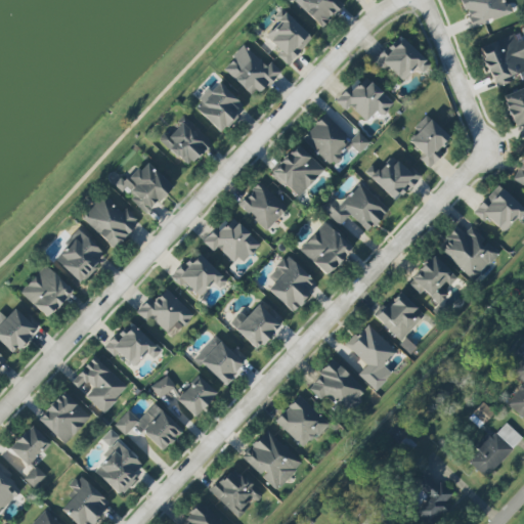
[(294,0),(320,28),(343,6),(337,0),(294,0)]
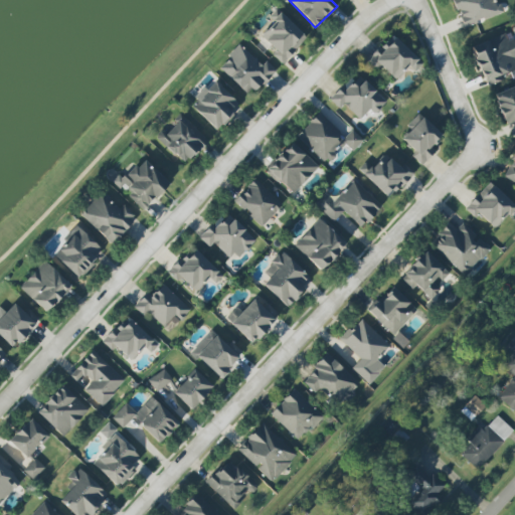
[(454,0),(464,27),(504,12),(500,0),(494,3),(493,0),(454,0)]
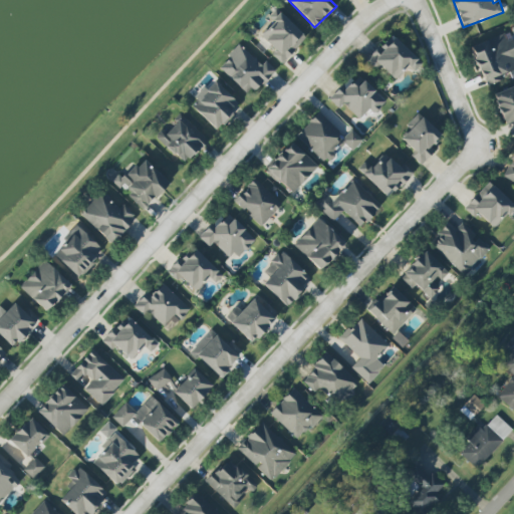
[(275,50),(272,54),(281,63),(306,38),(281,13),(259,35),(275,50)]
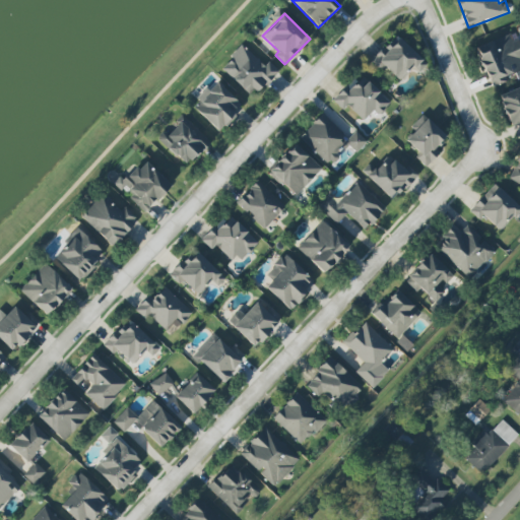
[(475,46),(490,87),(508,81),(505,75),(519,70),(519,60),(519,58),(519,57),(519,46),(516,33),(475,46)]
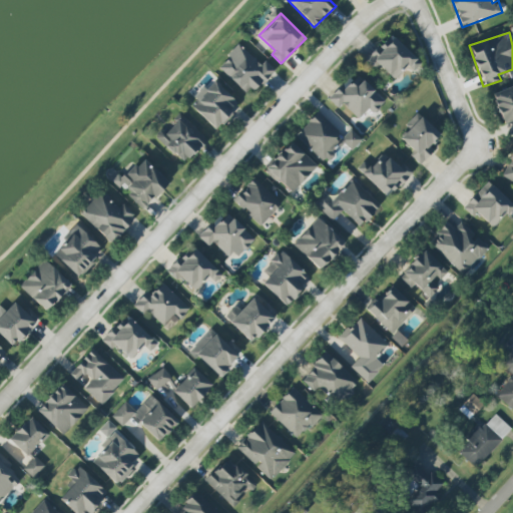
[(394,81),(407,66),(414,72),(422,63),(390,34),(368,59),(394,81)]
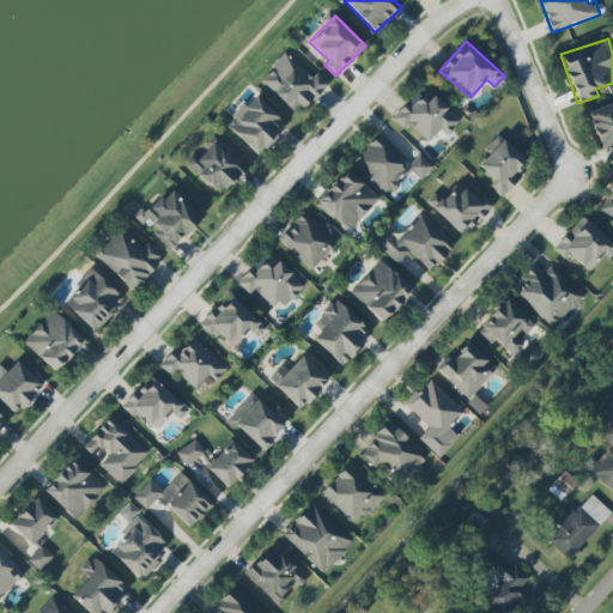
[(311,78),(286,53),(260,79),(297,115),(328,84),(316,72),(311,78)]
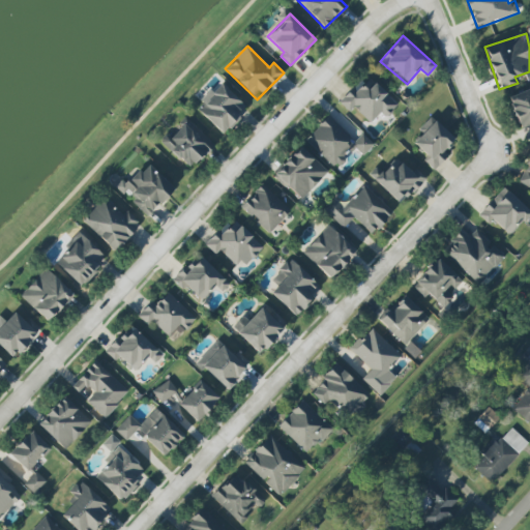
[(350,112),(354,108),(371,123),(381,112),(386,117),(398,105),(366,75),(340,102),(350,112)]
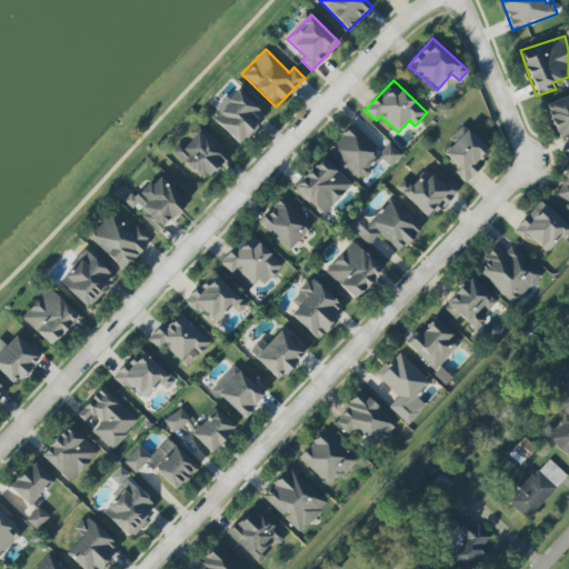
[(212,118),(239,143),(258,125),(256,122),(263,115),(236,88),(217,109),(219,111),(212,118)]
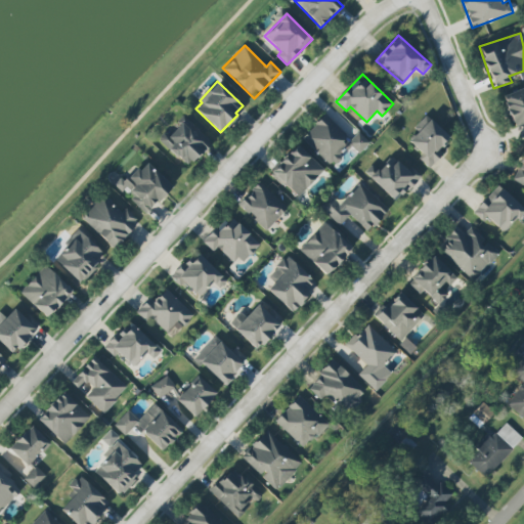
[(523,87),(503,96),(514,127),(523,123),(523,87)]
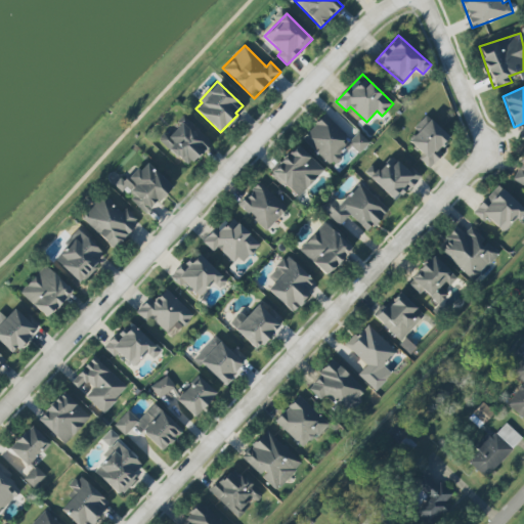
[(301,139),(333,167),(351,146),(359,154),(369,142),(358,132),(351,139),(323,114),(301,139)]
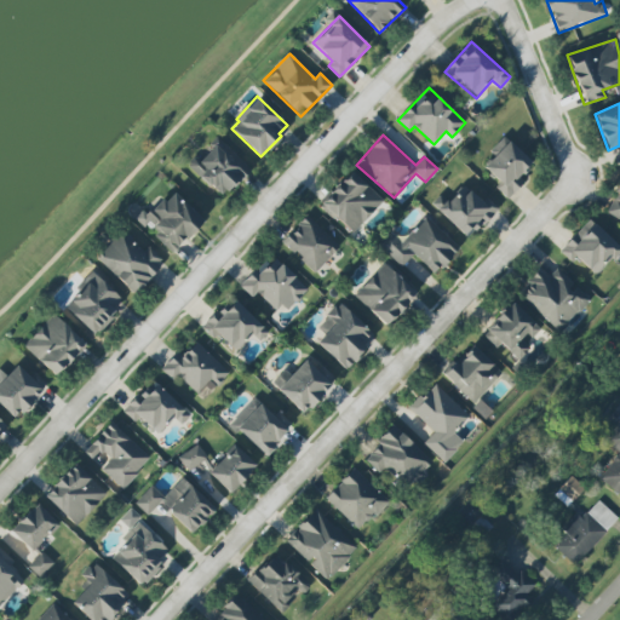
[(532,162),(504,137),(489,151),(494,156),(484,167),(501,184),(497,189),(507,200),(524,182),(518,177),(532,162)]
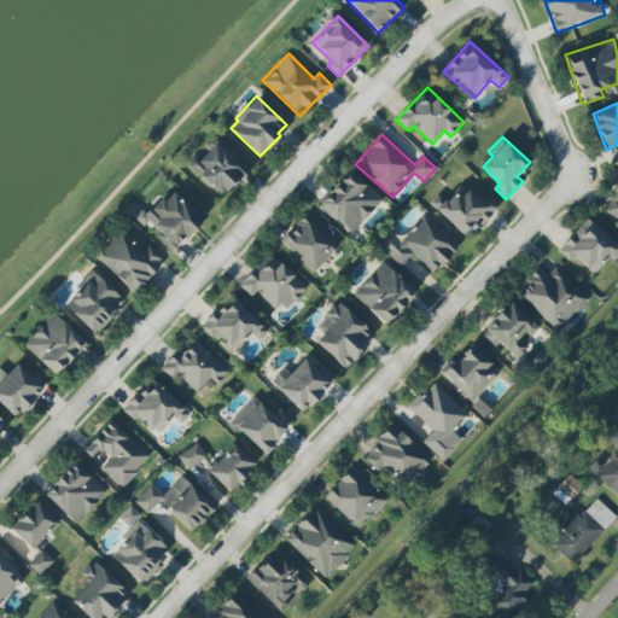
[(198,159),(194,156),(187,164),(222,197),(249,168),(217,139),(198,159)]
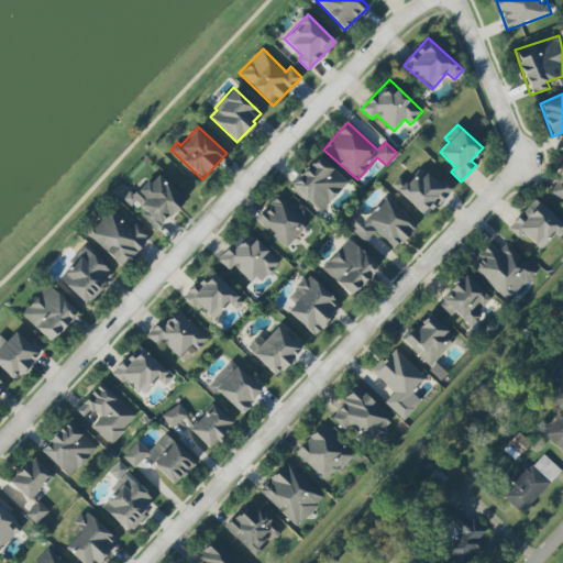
[(349,181),(319,155),(291,186),(320,212),(349,181)]
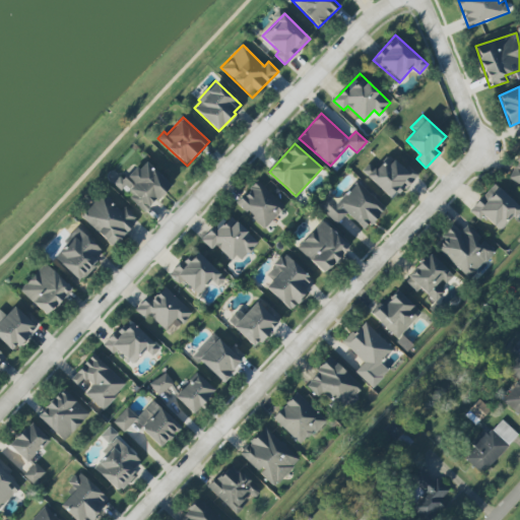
[(519,154),(507,178),(519,185),(519,154)]
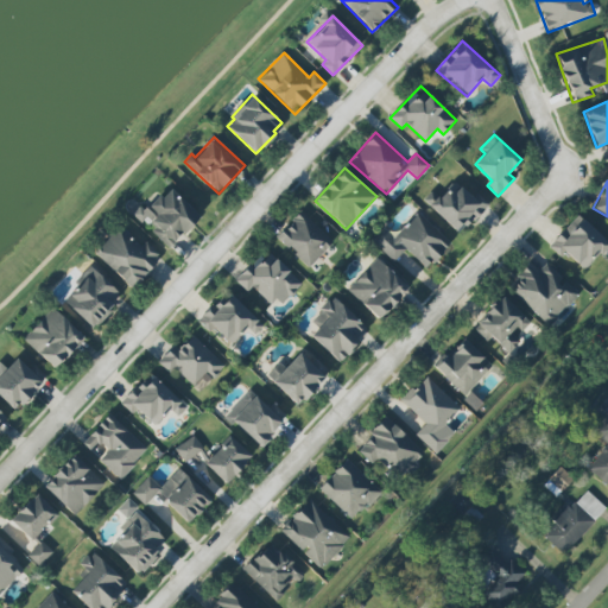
[(488,204),(477,194),(473,198),(455,182),(439,198),(432,191),(423,200),(460,235),(488,204)]
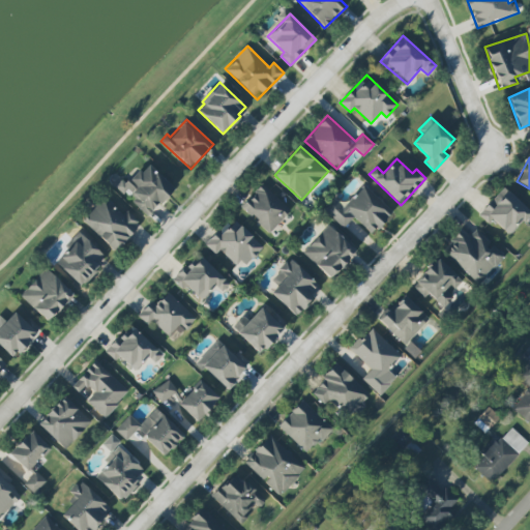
[(174,189),(148,164),(127,184),(122,179),(116,186),(146,216),(174,189)]
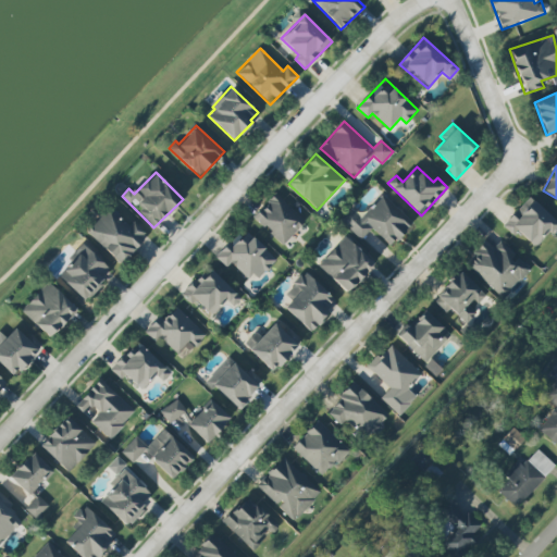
[(284,245),(306,221),(275,194),(254,218),(284,245)]
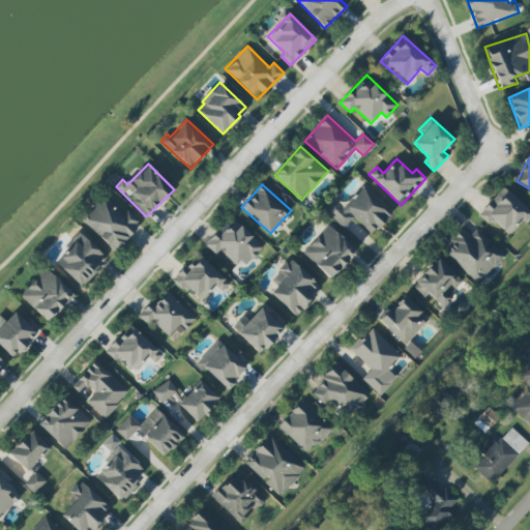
[(343,207),(333,199),(323,210),(344,229),(354,217),(372,234),(392,212),(363,185),(343,207)]
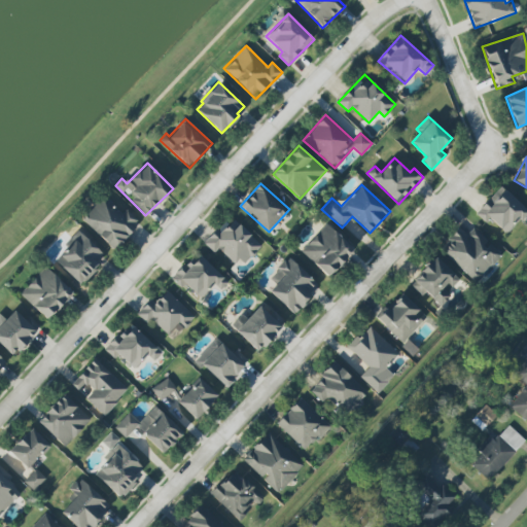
[(526,212),(526,211),(500,186),(476,213),(486,222),(489,218),(506,235),(526,212)]
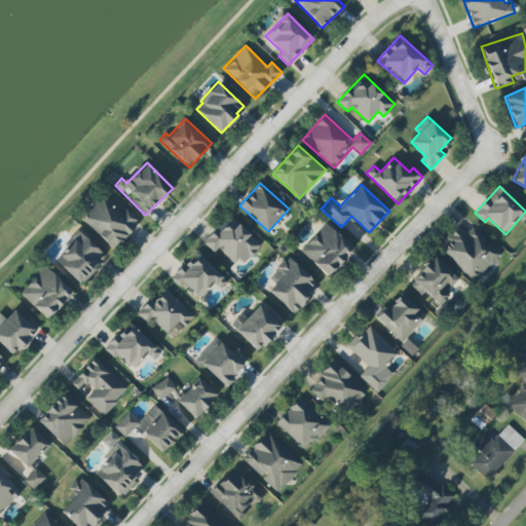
[(121,213),(103,196),(81,220),(115,250),(140,222),(125,209),(121,213)]
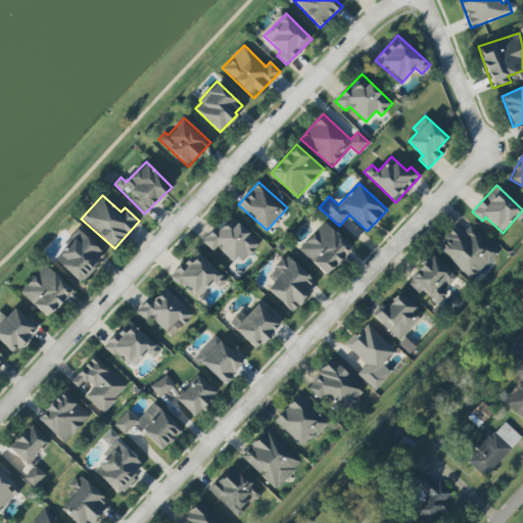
[(258,243),(233,218),(226,225),(222,221),(202,241),(212,251),(217,247),(236,266),(258,243)]
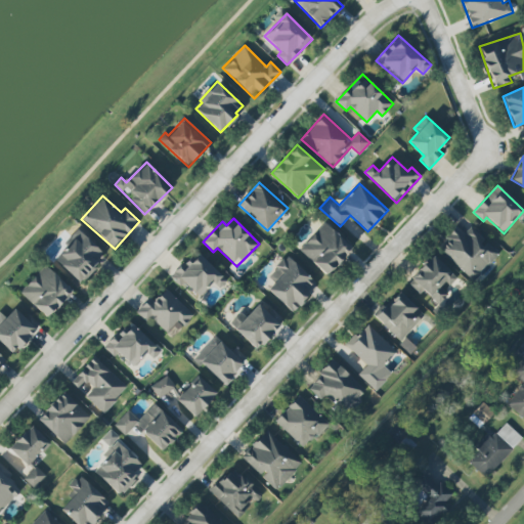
[(325,275),(352,249),(325,222),(299,250),(325,275)]
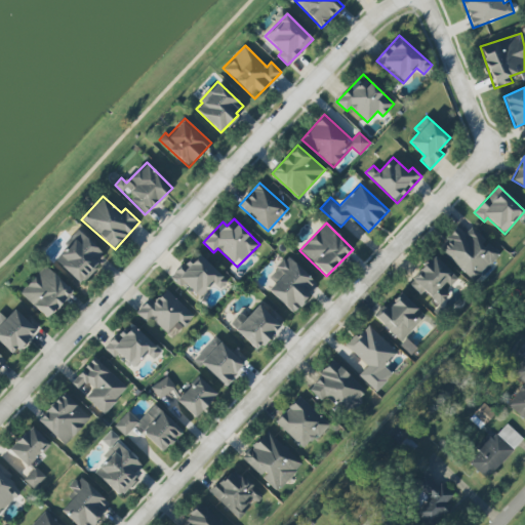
[(487,242),(471,228),(463,236),(456,229),(439,248),(473,281),(499,254),(487,242)]
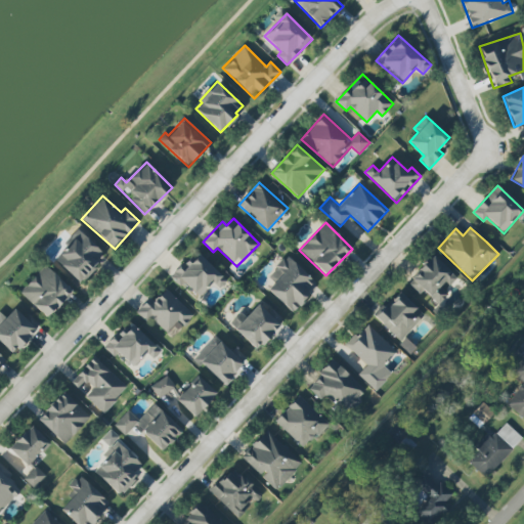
[(80,284),(105,255),(79,230),(53,259),(80,284)]
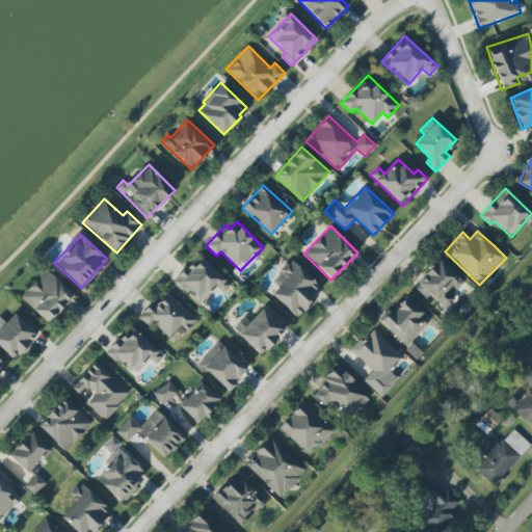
[(231,285),(198,255),(175,281),(184,291),(187,288),(203,302),(216,288),(222,294),(231,285)]
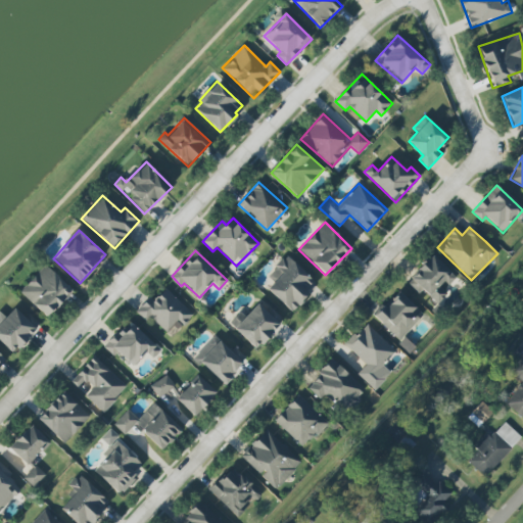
[(292,313),(310,294),(306,291),(316,282),(286,255),(268,276),(274,282),(267,289),(292,313)]
